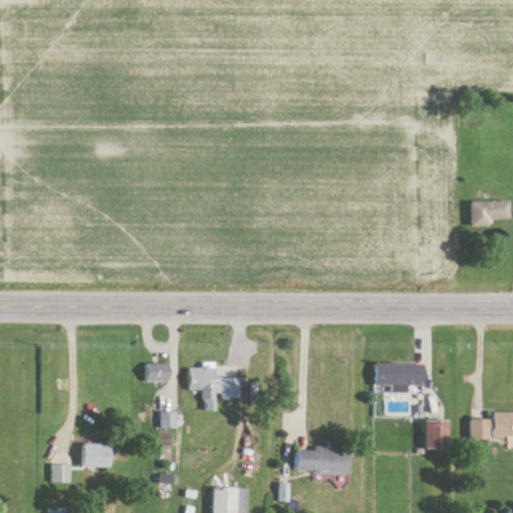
[(511,201),(471,201),(471,226),(491,226),(491,219),(511,219),(511,201)]
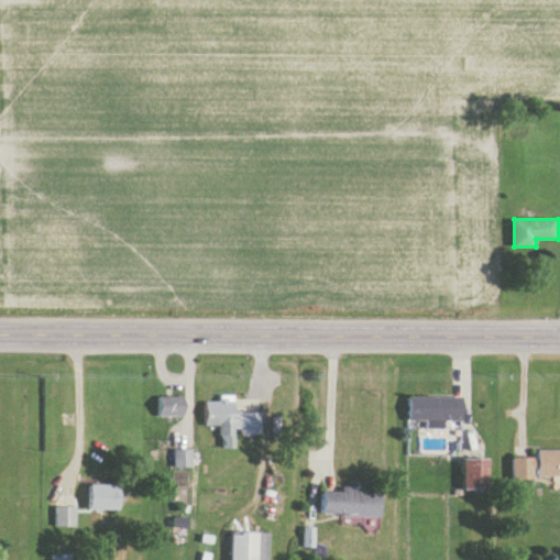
[(410,396),(410,420),(465,420),(465,396),(410,396)]
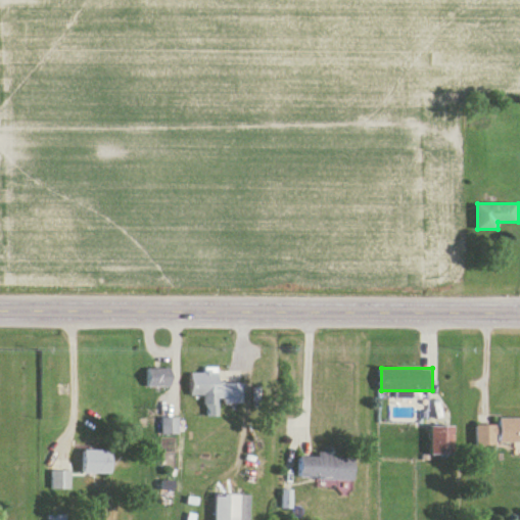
[(146,387),(174,387),(174,369),(146,369),(146,387)]
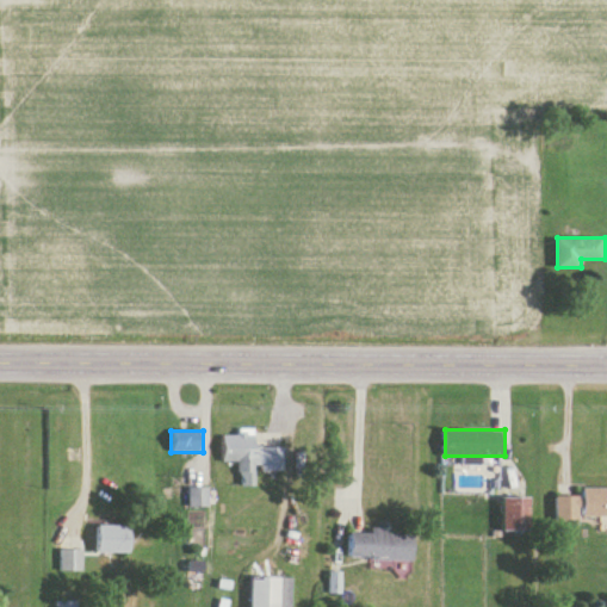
[(286,471),(286,447),(258,447),(258,435),(224,435),(224,462),(241,462),(241,487),(256,487),(256,471),(286,471)]
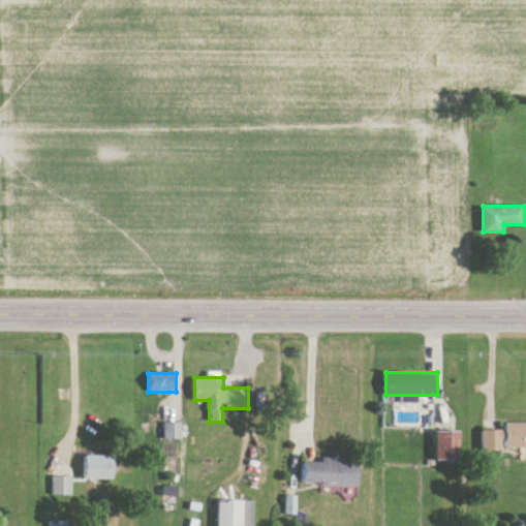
[(482,429),(482,450),(523,450),(523,455),(525,455),(525,422),(505,422),(505,429),(482,429)]
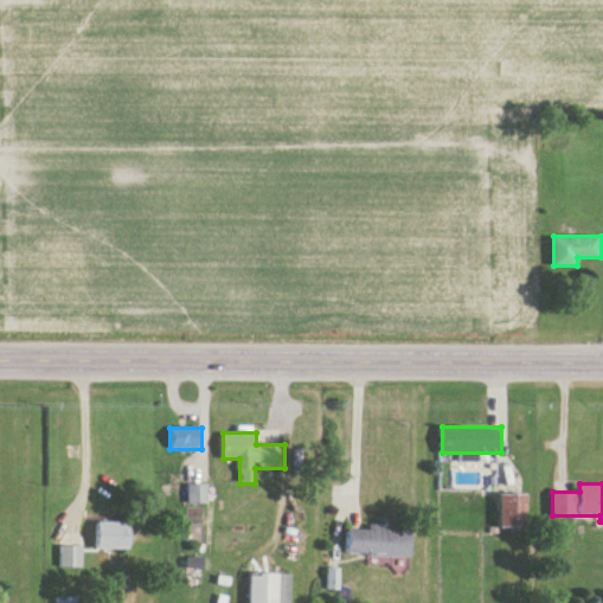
[(207,486),(188,486),(188,504),(207,504),(207,486)]
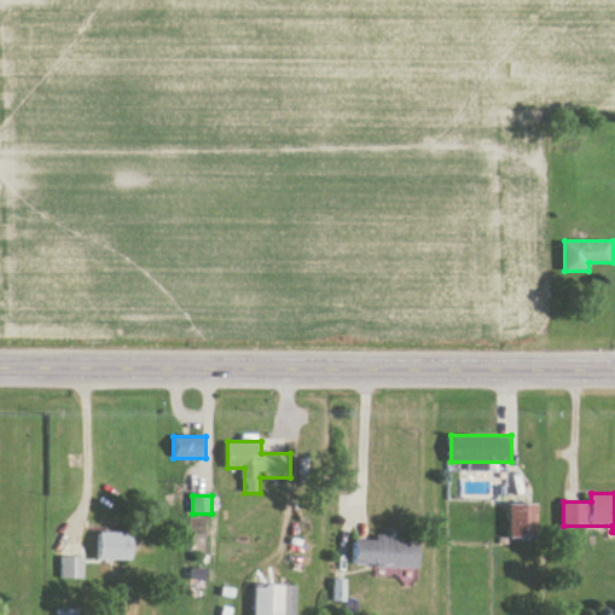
[(515,505),(515,535),(538,535),(538,505),(515,505)]
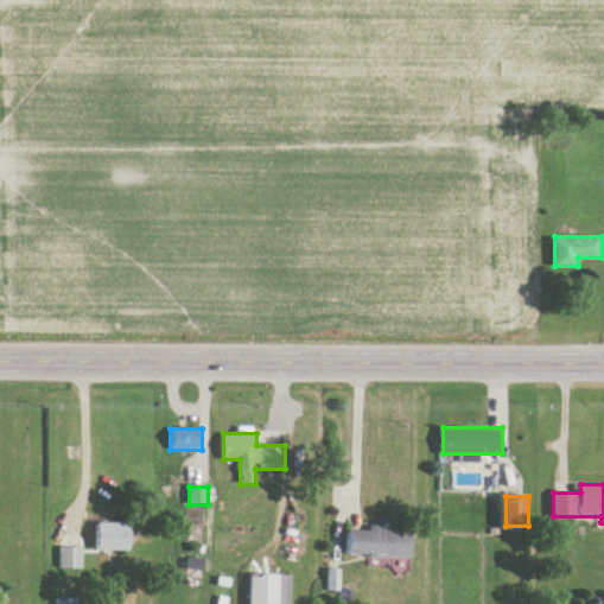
[(132,551),(132,523),(96,523),(96,551),(132,551)]
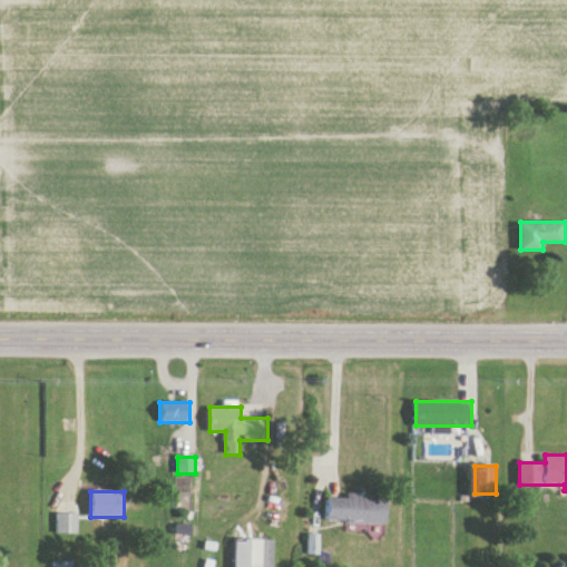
[(325,497),(325,522),(388,524),(388,497),(325,497)]
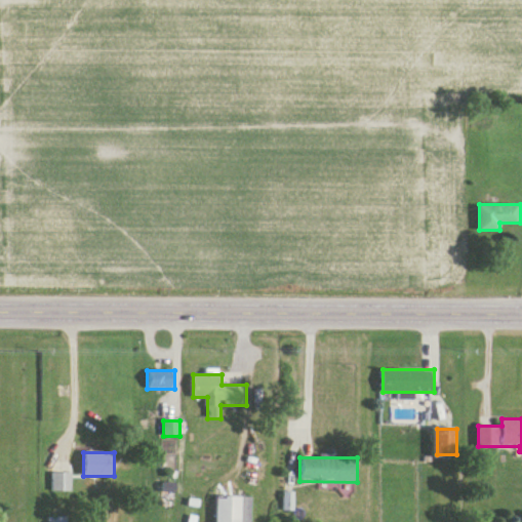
[(72,491),(72,473),(52,473),(52,491),(72,491)]
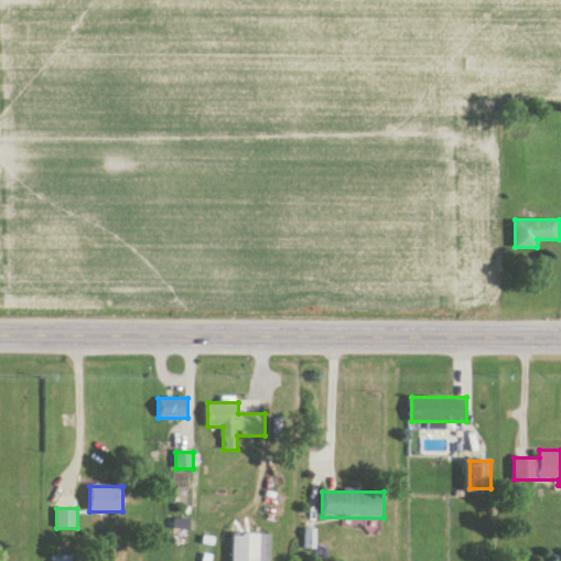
[(306,531),(306,547),(315,547),(314,530),(306,531)]
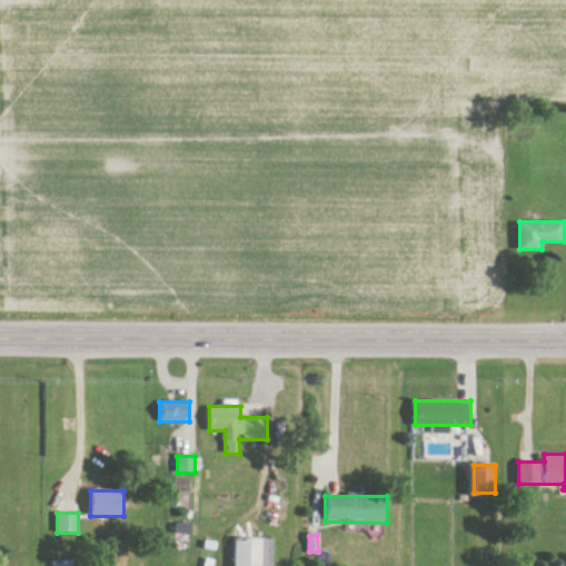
[(234,565),(272,565),(272,539),(235,539),(234,565)]
